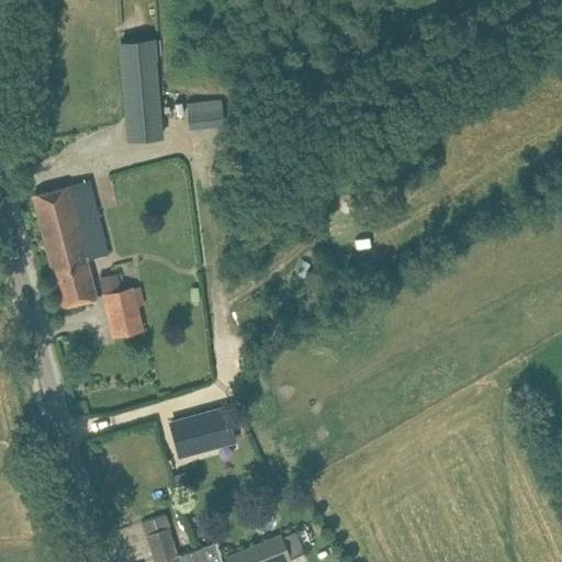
[(154,57),(157,57),(155,36),(121,41),(128,139),(160,137),(154,57)]
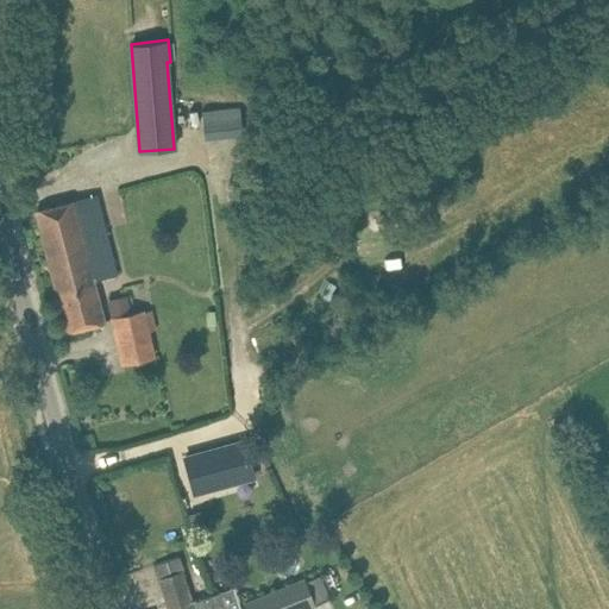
[(240,106),(199,112),(202,140),(244,136),(240,106)]
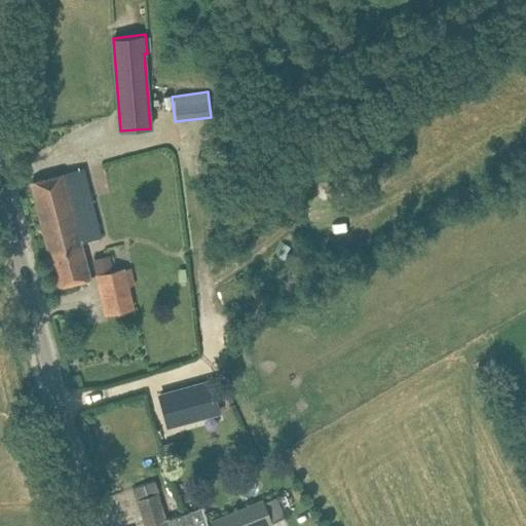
[(101,237),(83,168),(30,182),(57,286),(89,277),(80,242),(101,237)]
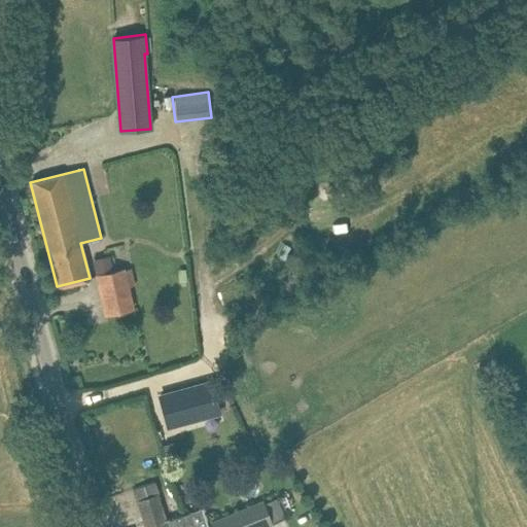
[(109,254),(93,258),(96,275),(98,275),(112,272),(109,254)]
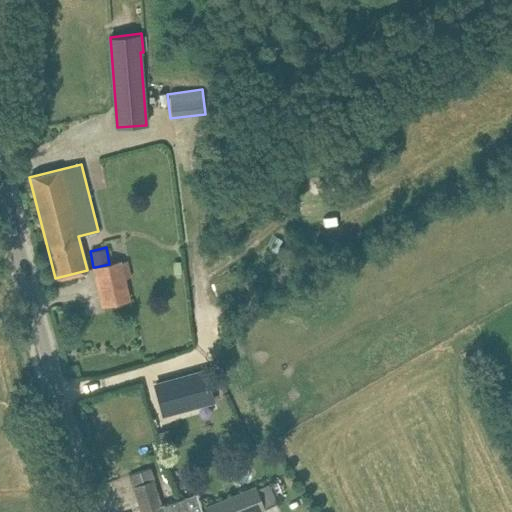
[(129,298),(122,261),(109,264),(95,267),(103,303),(129,298)]
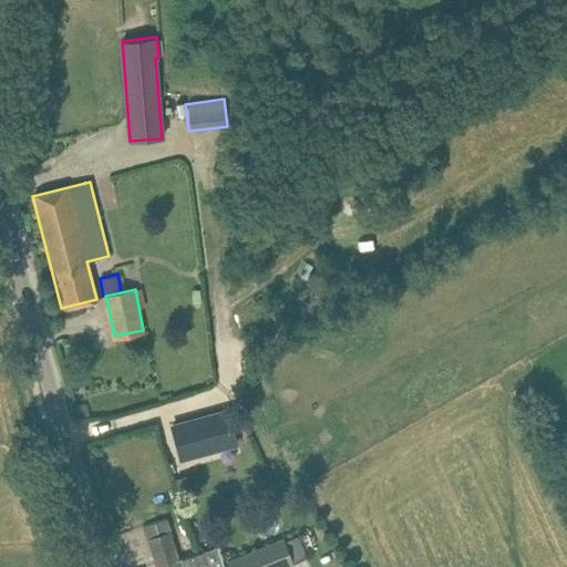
[(224,410),(176,424),(185,459),(235,443),(224,410)]
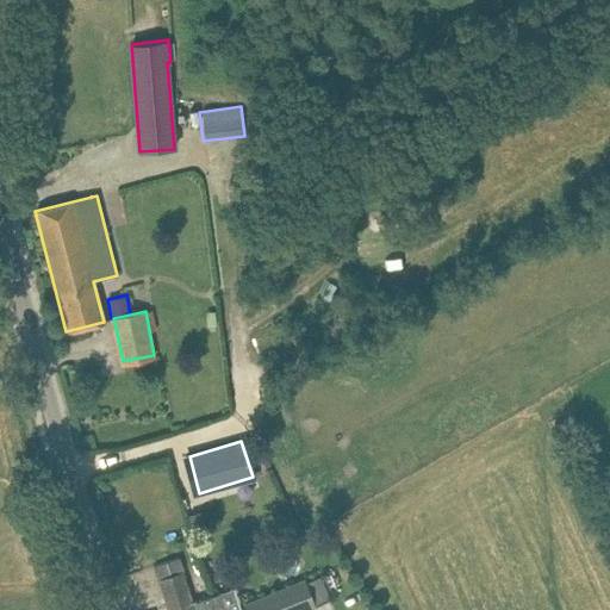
[(199,503),(184,508),(188,523),(204,520),(199,503)]
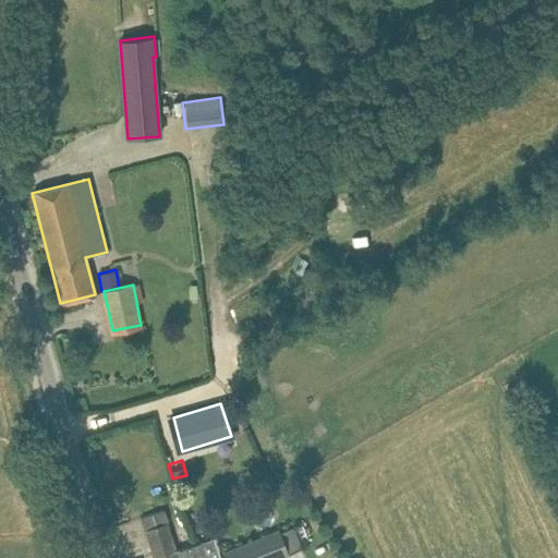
[(204,557),(199,542),(173,549),(162,511),(141,518),(153,557),(155,557),(164,556),(164,557),(204,557)]
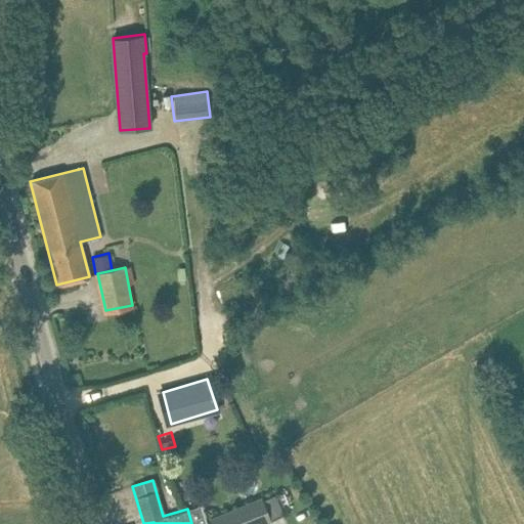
[(176,507),(169,484),(157,487),(164,511),(176,507)]
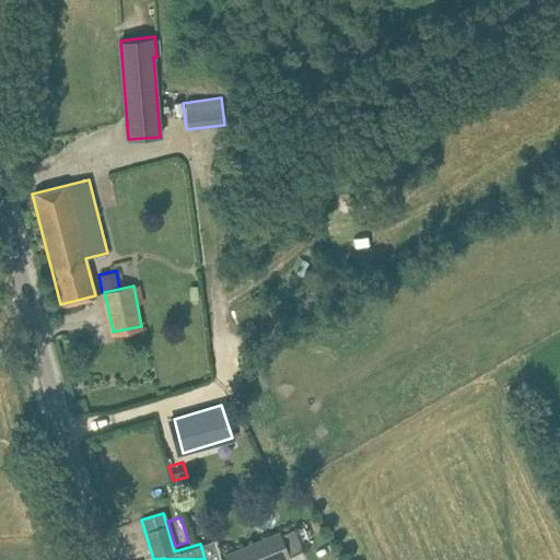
[(224,553),(226,559),(278,559),(289,556),(279,532),(224,553)]
